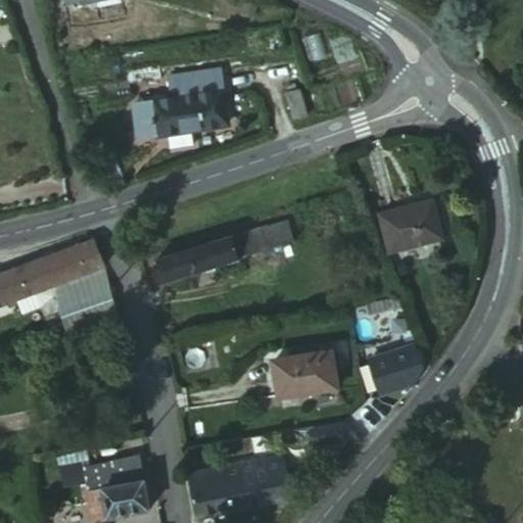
[(64,0),(67,8),(83,5),(81,0),(64,0)]
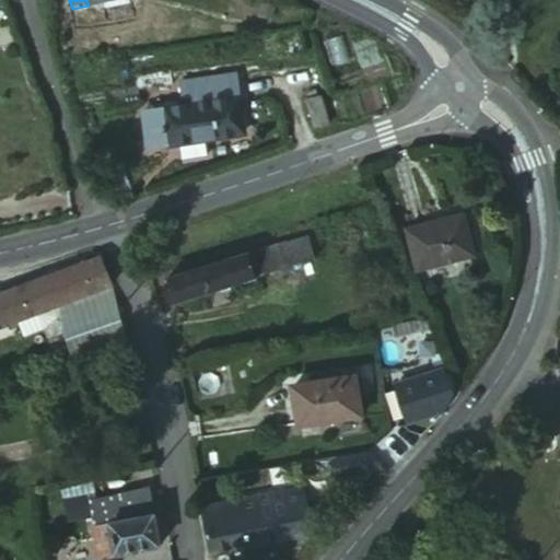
[(210,100),(233,96),(230,77),(207,81),(210,100)]
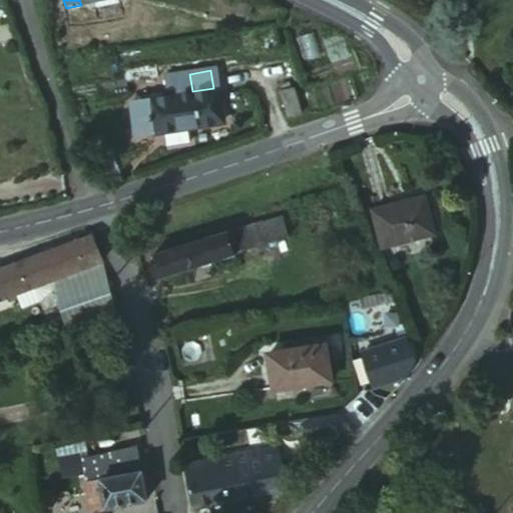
[(179,94),(192,91),(189,74),(176,76),(179,94)]
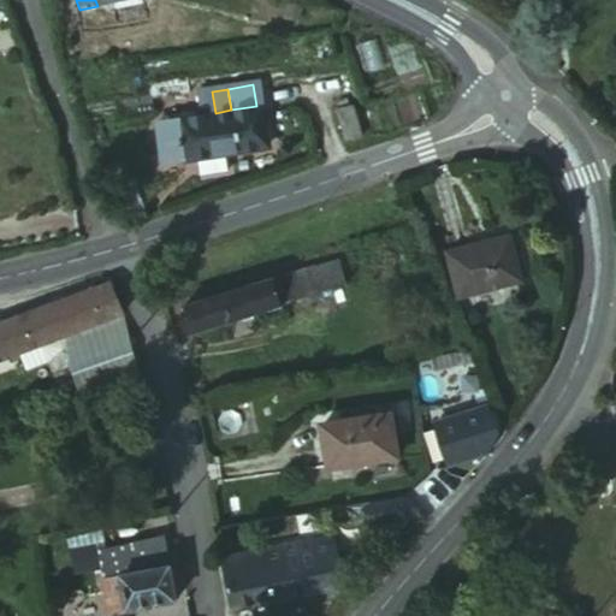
[(195,117),(207,114),(203,93),(191,95),(195,117)]
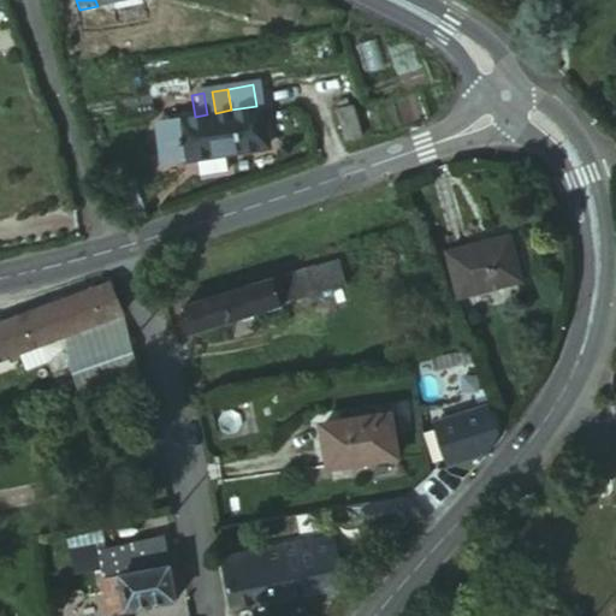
[(354,101),(339,107),(349,136),(363,132),(354,101)]
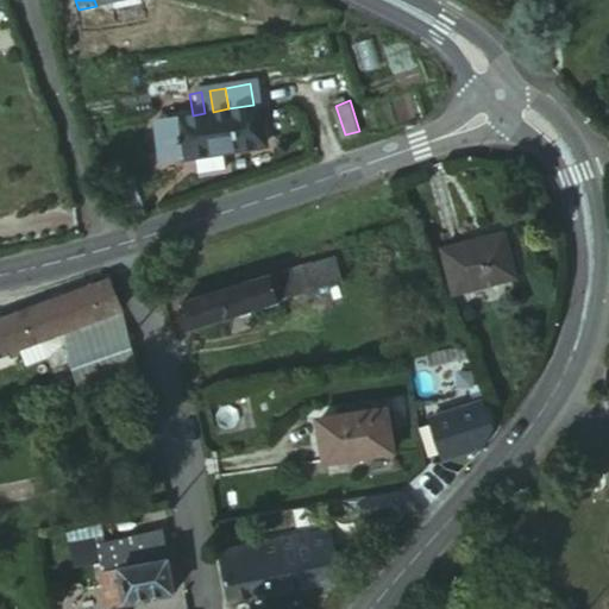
[(272,101),(257,104),(261,118),(275,115),(272,101)]
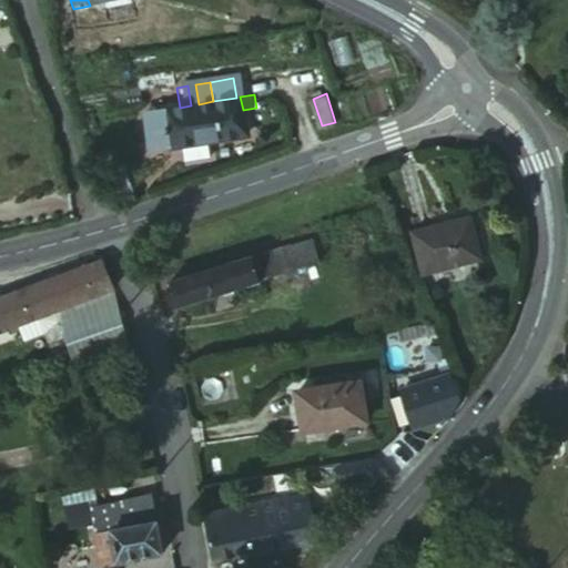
[(243,110),(240,97),(236,98),(213,101),(199,104),(191,105),(180,108),(165,110),(171,146),(246,131),(243,110)]
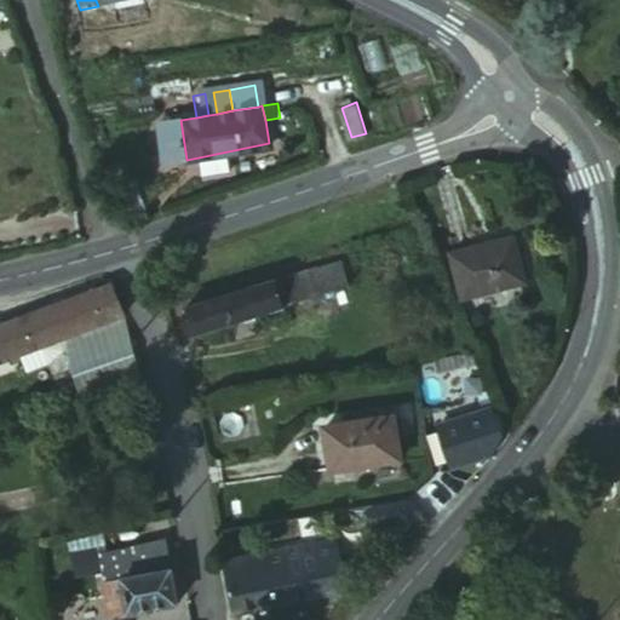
[(187,160),(181,120),(160,124),(167,164),(187,160)]
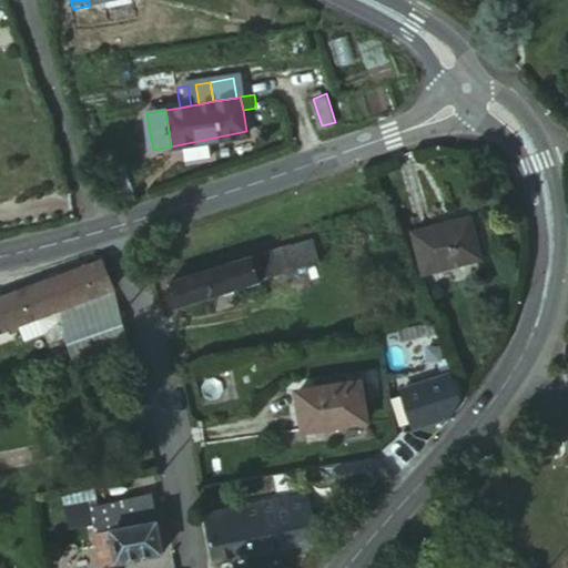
[(470,225),(413,243),(419,276),(422,284),(482,264),(470,225)]
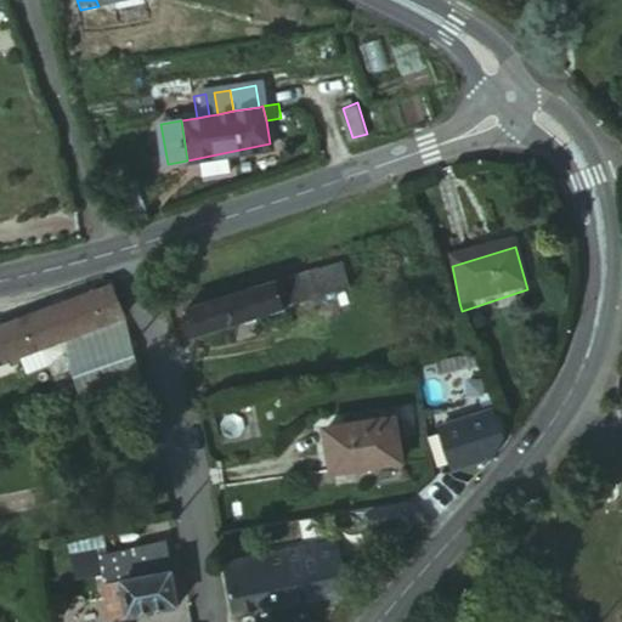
[(338,260),(306,271),(315,297),(348,287),(338,260)]
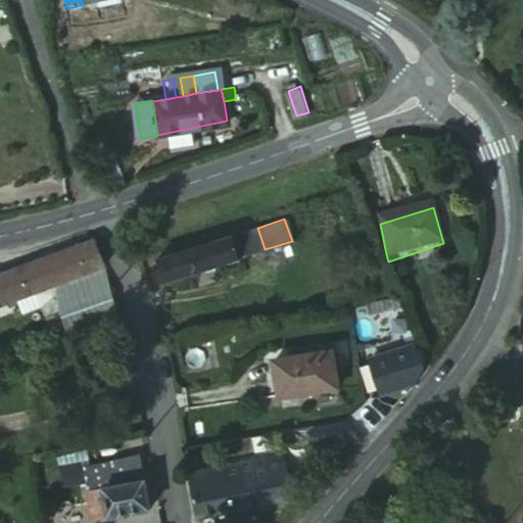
[(171,259),(177,279),(265,249),(257,228),(171,259)]
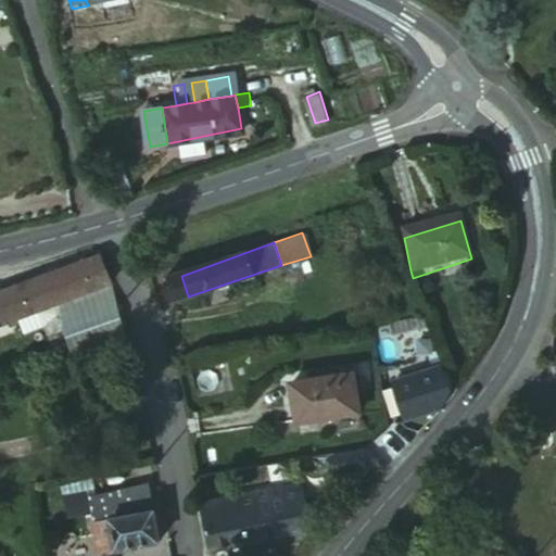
[(97,257),(7,291),(15,319),(17,318),(106,285),(97,257)]
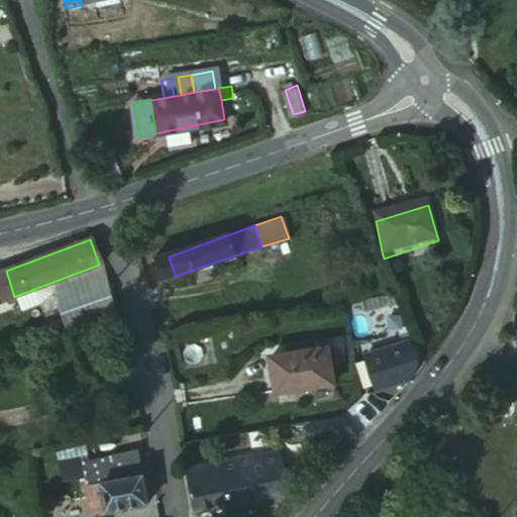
[(159,281),(175,276),(169,256),(153,263),(159,281)]
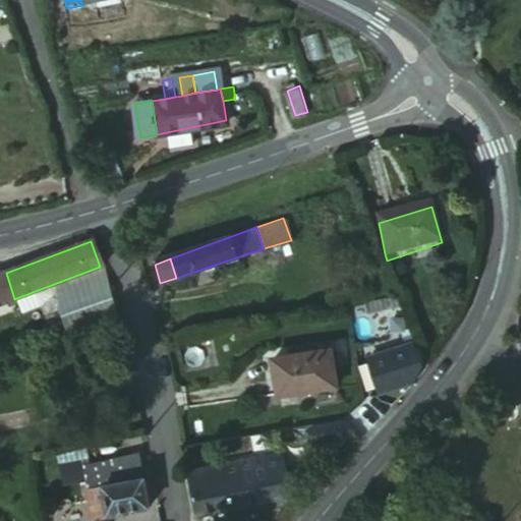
[(100,267),(16,298),(21,314),(41,306),(54,296),(58,295),(71,333),(116,321),(107,291),(100,267)]
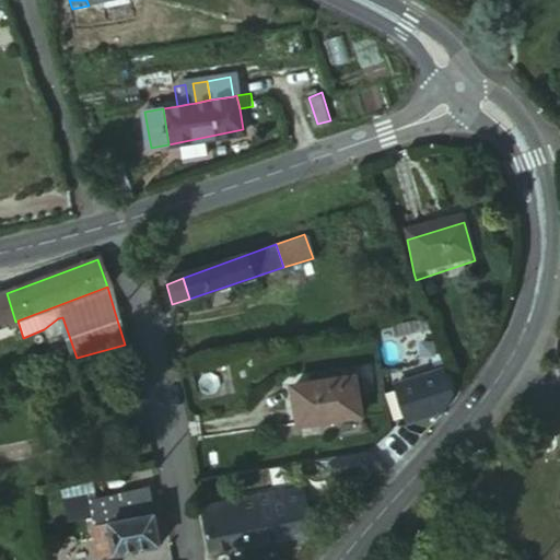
[(0,326),(15,322),(7,293),(0,294),(0,326)]
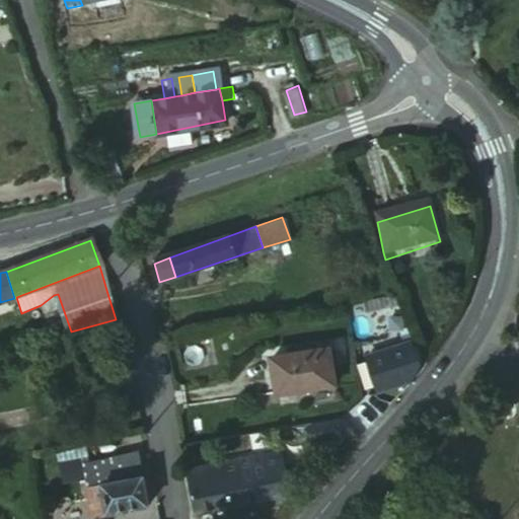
[(368,357),(374,372),(402,362),(406,374),(413,372),(415,363),(411,350),(401,352),(399,347),(368,357)]
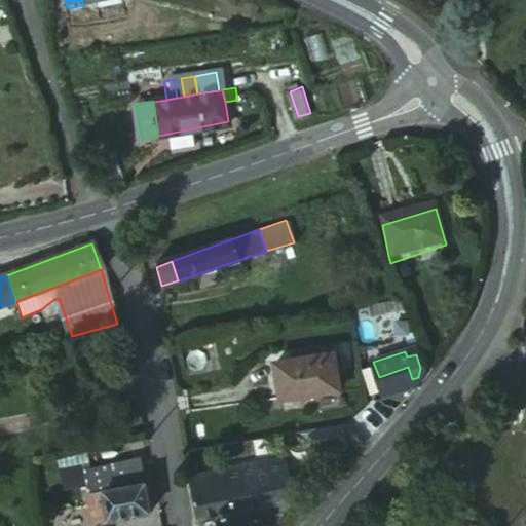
[(283,398),(340,387),(334,352),(277,363),(283,398)]
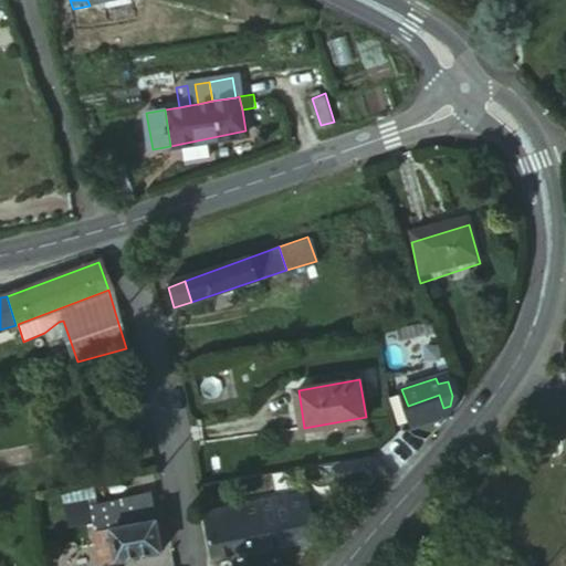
[(411,430),(448,419),(443,408),(439,395),(408,406),(404,408),(411,430)]
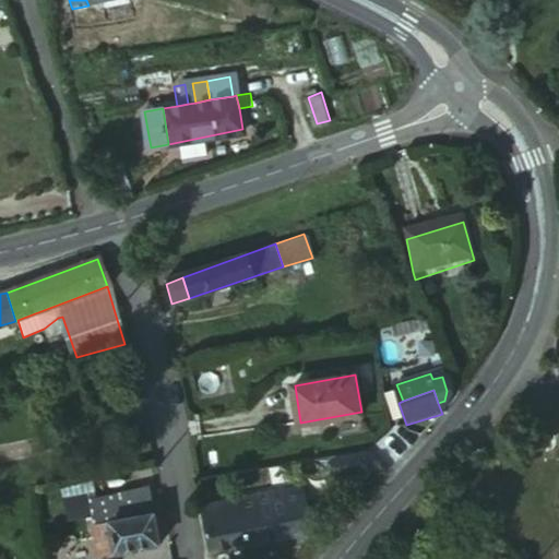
[(90,546),(96,546),(92,512),(105,512),(106,523),(153,514),(147,483),(82,495),(90,546)]
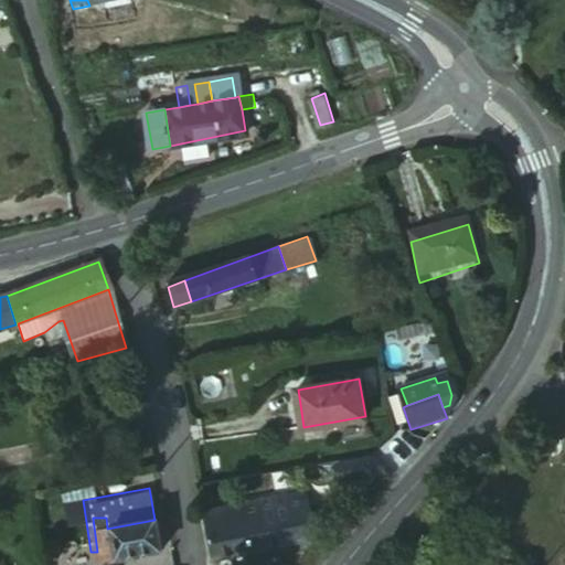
[(230,522),(277,513),(275,502),(226,511),(230,522)]
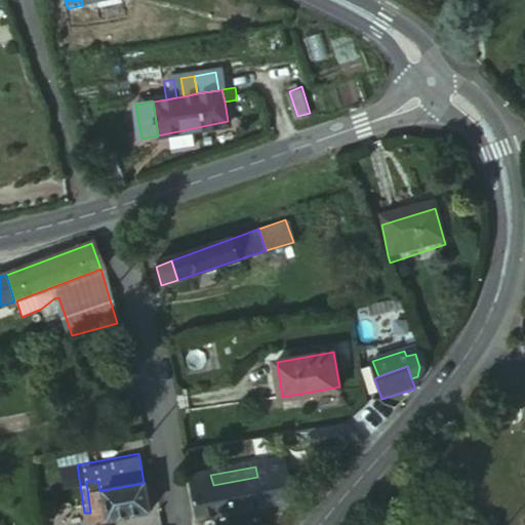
[(189,475),(199,519),(288,501),(284,473),(257,477),(213,485),(210,475),(210,472),(189,475)]
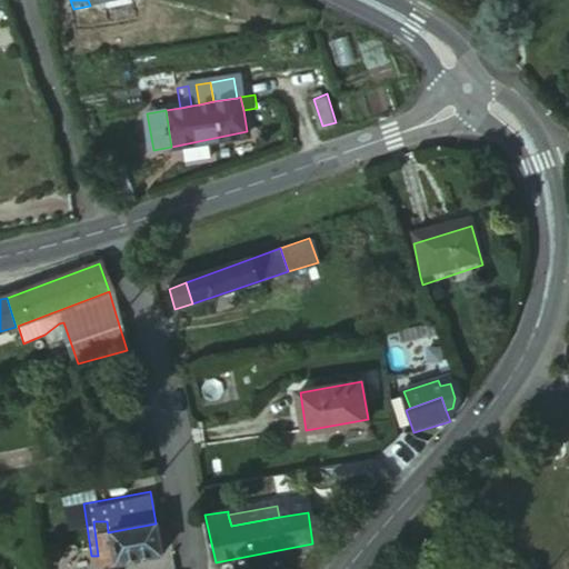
[(98,556),(111,553),(108,532),(107,521),(93,521),(98,556)]
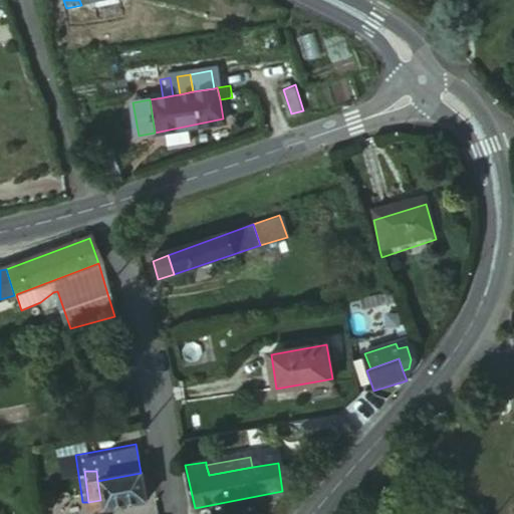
[(97,481),(100,500),(102,510),(146,503),(141,473),(97,481)]
